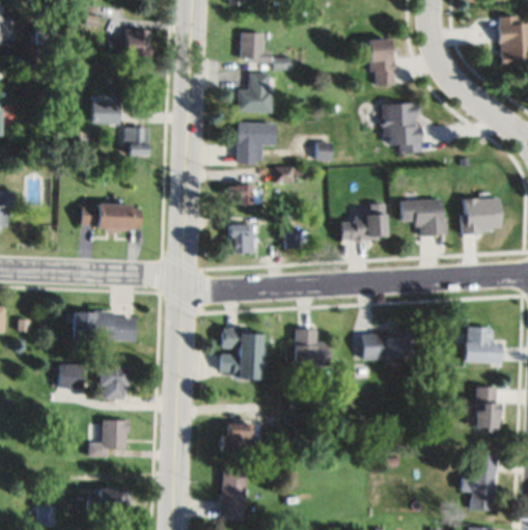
[(520,14),(520,21),(527,21),(527,65),(504,65),(504,40),(499,40),(499,22),(501,22),(501,14),(520,14)]
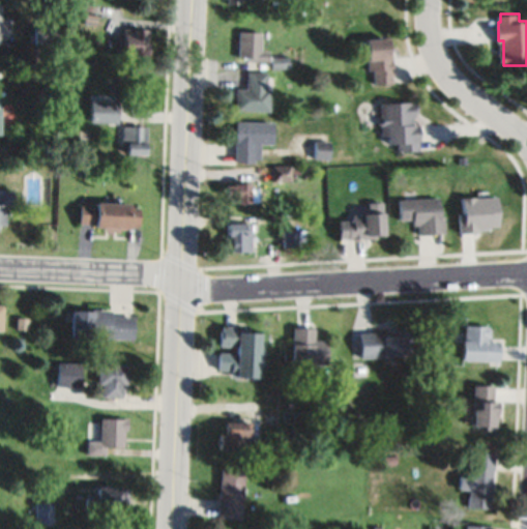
[(101,19),(100,27),(85,27),(86,18),(101,19)]
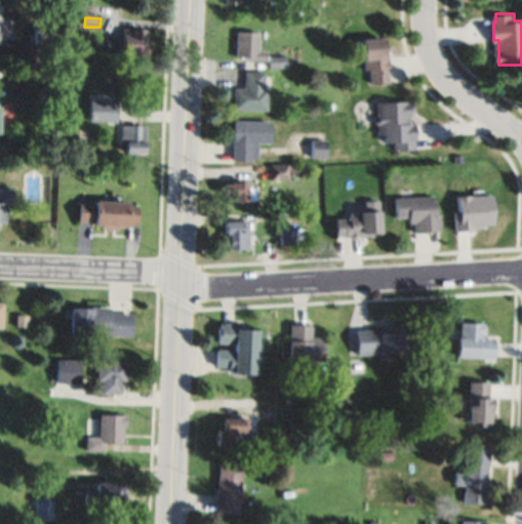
[(37,44),(36,25),(61,24),(62,43),(37,44)]
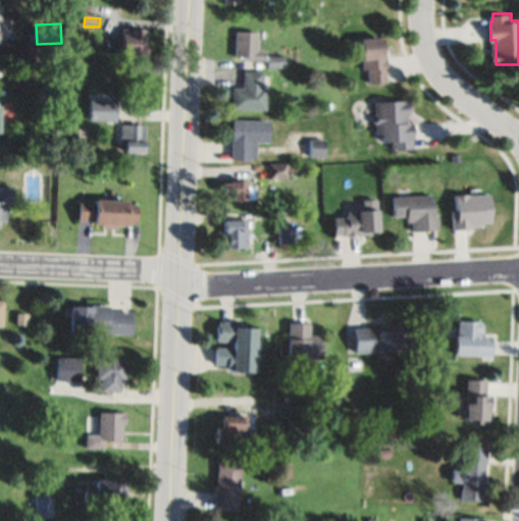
[(124,29),(148,30),(146,61),(130,61),(131,46),(123,45),(124,29)]
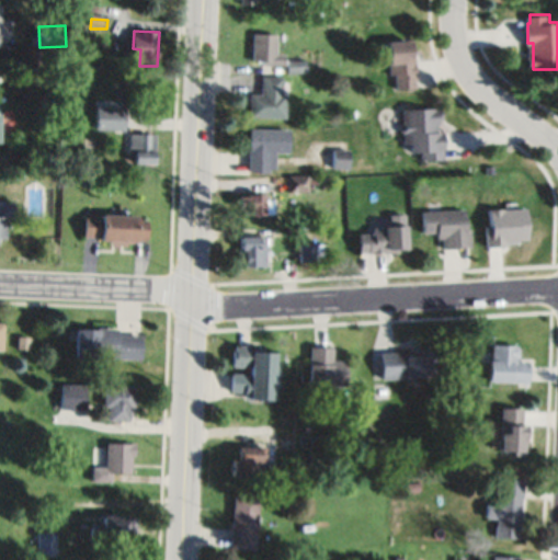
[(255,34),(280,34),(279,54),(287,54),(287,67),(268,67),(268,64),(254,63),(255,34)]
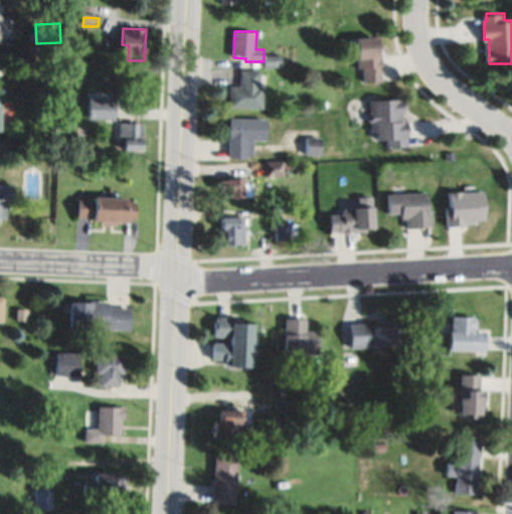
[(380,35),(382,49),(383,49),(386,80),(367,82),(365,66),(362,66),(359,37),(380,35)]
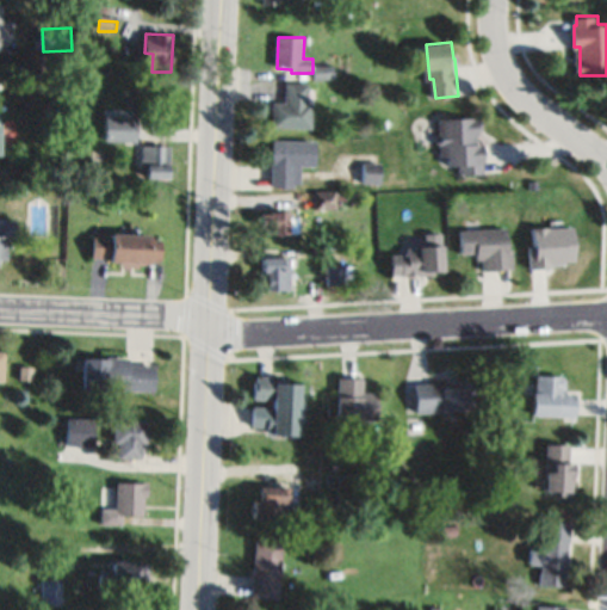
[(316,81),(314,67),(336,65),(338,79),(316,81)]
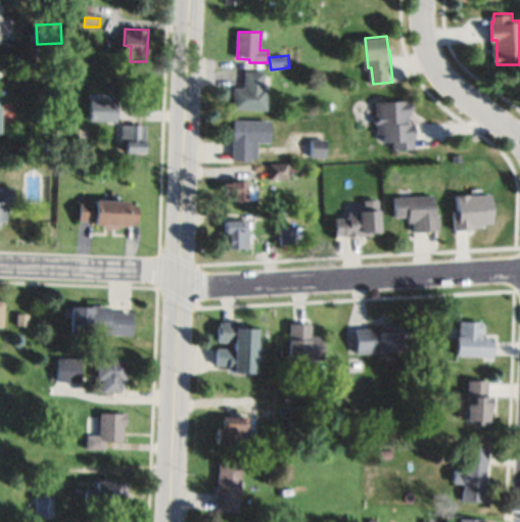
[(234,111),(235,88),(245,88),(246,72),(265,72),(265,88),(269,88),(269,111),(234,111)]
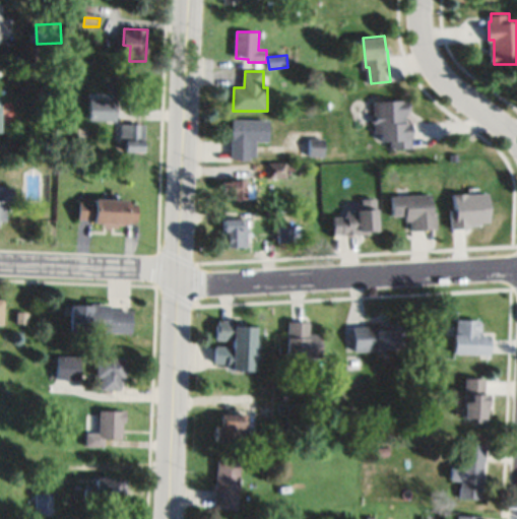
[(374,103),(410,100),(411,111),(407,112),(408,123),(412,123),(414,149),(392,151),(391,144),(384,145),(383,134),(377,135),(376,125),(374,125),(373,116),(375,116),(374,103)]
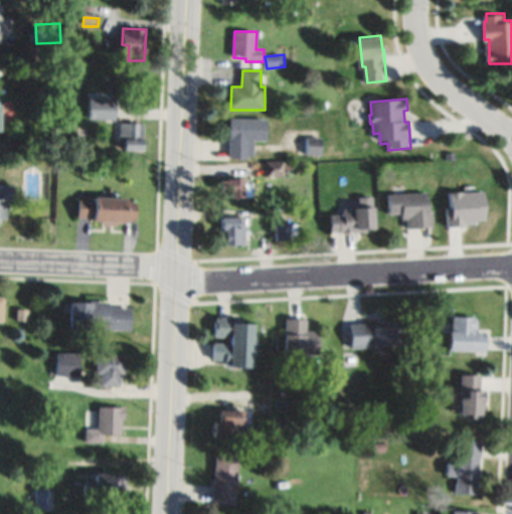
[(87,123),(88,103),(117,104),(115,125),(87,123)]
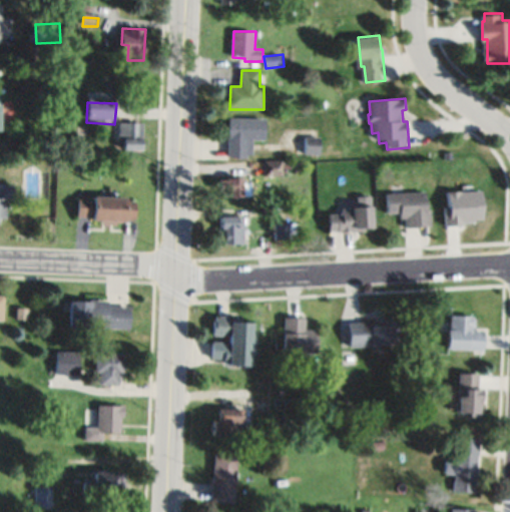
[(228,118),(266,118),(266,139),(253,139),(255,154),(245,154),(245,159),(228,159),(228,118)]
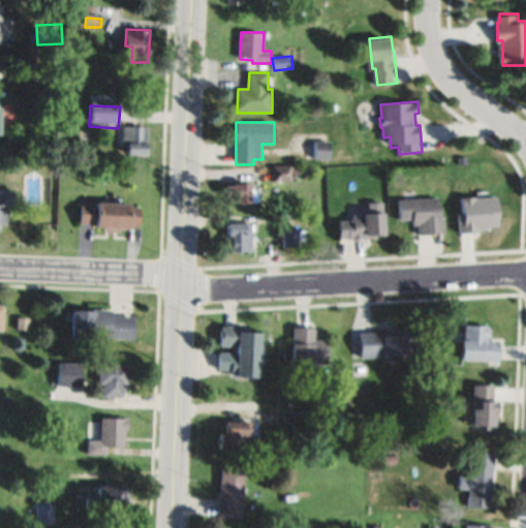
[(125,127),(149,127),(148,156),(128,156),(128,147),(121,146),(122,140),(125,140),(125,127)]
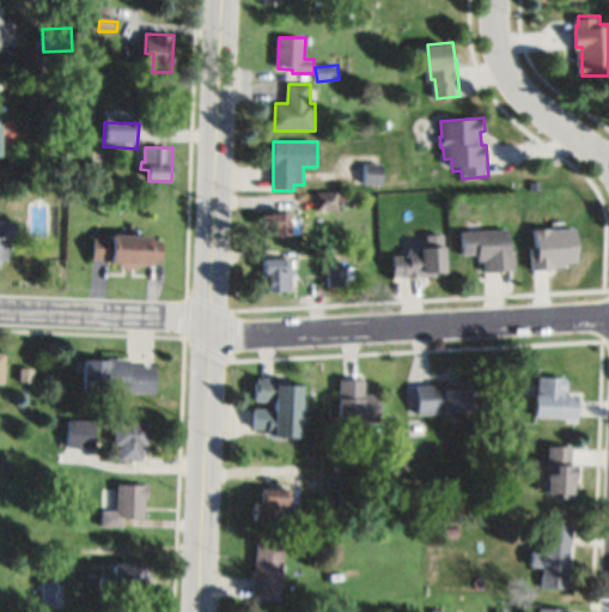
[(364,164),(384,164),(383,185),(364,185),(364,164)]
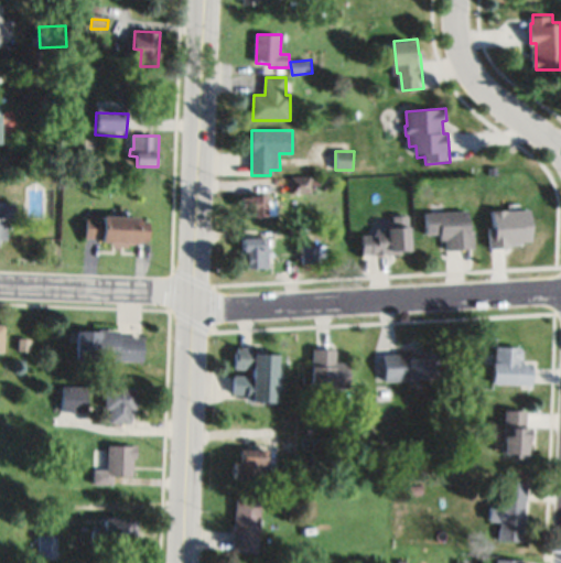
[(292,176),(323,175),(323,185),(313,185),(313,194),(292,195),(292,176)]
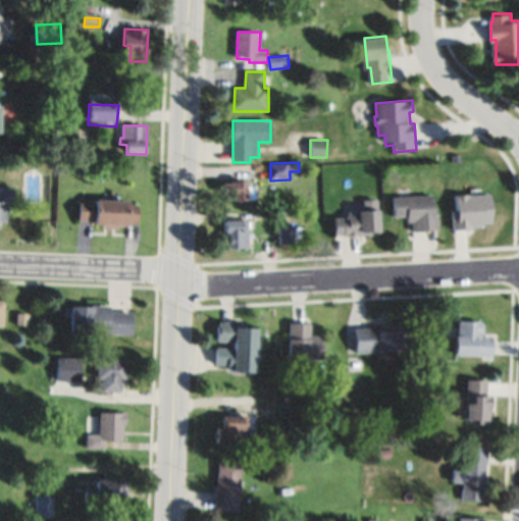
[(246,179),(247,202),(236,203),(235,196),(221,197),(221,180),(246,179)]
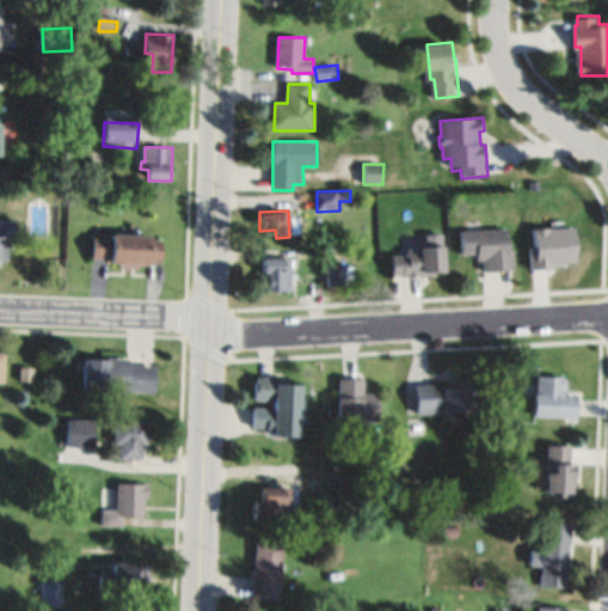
[(300,217),(301,236),(292,236),(290,218),(300,217)]
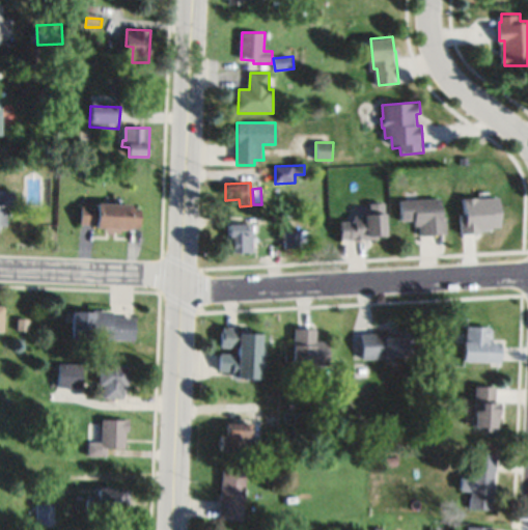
[(0,191),(16,191),(16,205),(5,205),(5,226),(0,226),(0,191)]
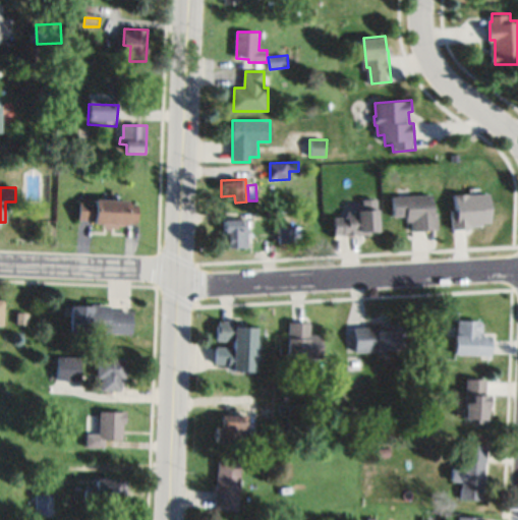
[(393,196),(433,194),(434,214),(438,214),(440,231),(413,232),(412,222),(407,222),(407,216),(394,217),(393,196)]
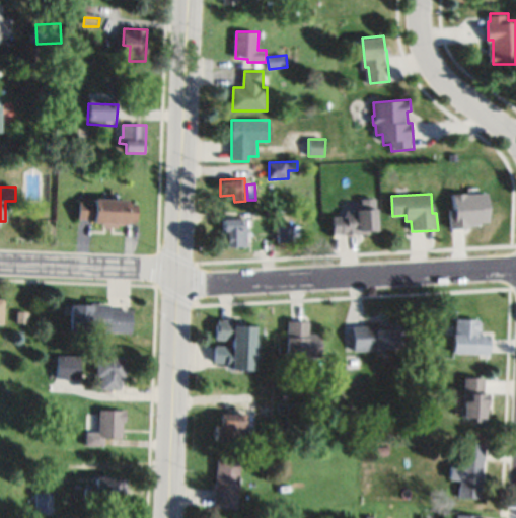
[(81,201),(96,202),(96,199),(128,201),(128,204),(139,204),(137,222),(128,221),(127,227),(92,225),(92,220),(80,219),(81,201)]
